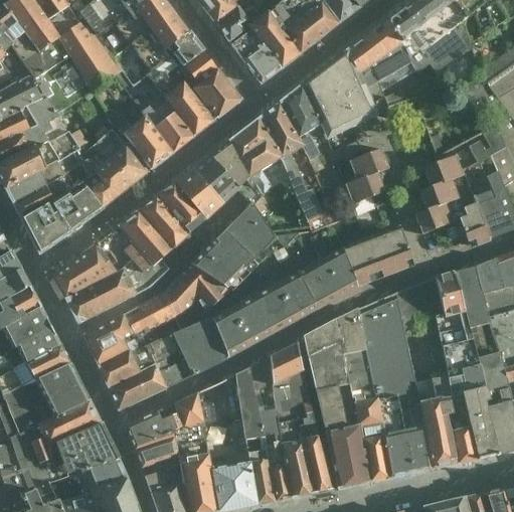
[(58,38),(33,0),(9,0),(2,5),(35,51),(21,60),(28,69),(34,78),(55,63),(68,54),(58,38)]
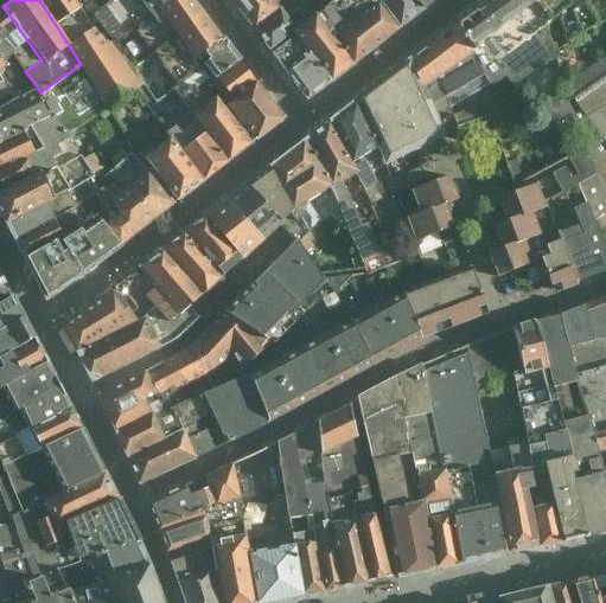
[(94,27),(80,7),(75,0),(39,0),(69,45),(94,27)]
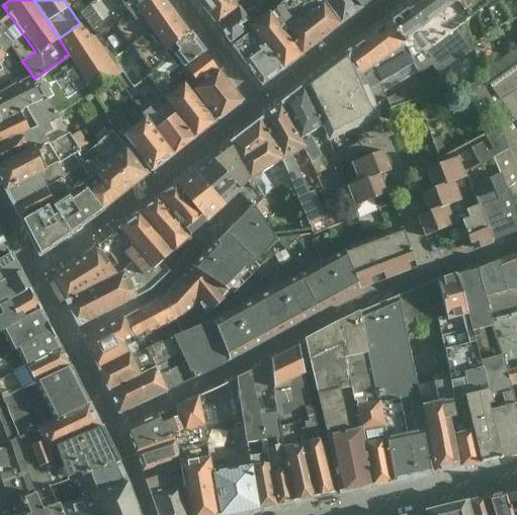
[(96,0),(81,12),(86,19),(84,20),(97,38),(137,9),(130,0),(96,0)]
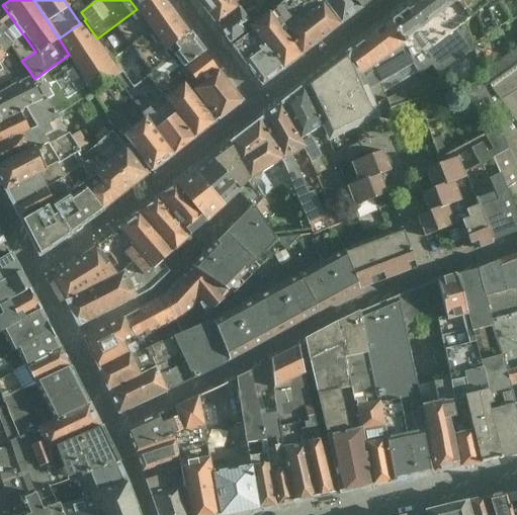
[(130,0),(137,9),(147,0),(130,0)]
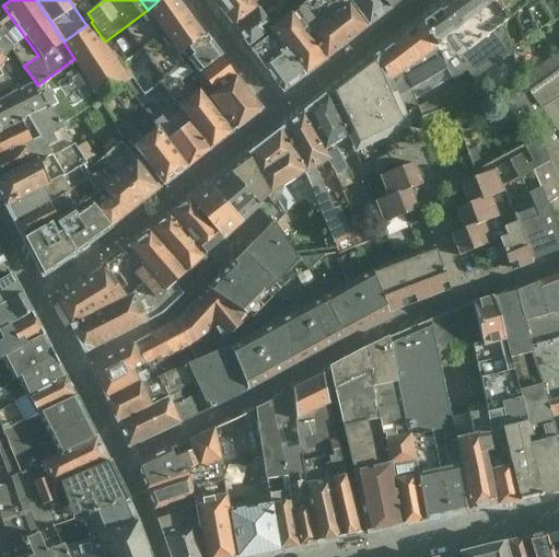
[(206,35),(178,0),(159,0),(148,10),(187,62),(189,61),(184,53),(206,35)]
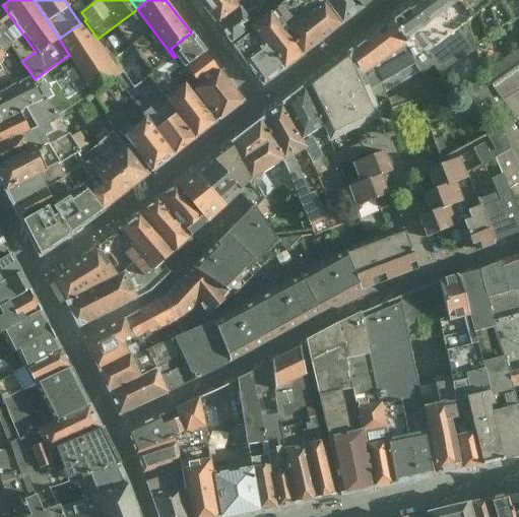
[(200,0),(220,24),(241,8),(236,3),(233,0),(200,0)]
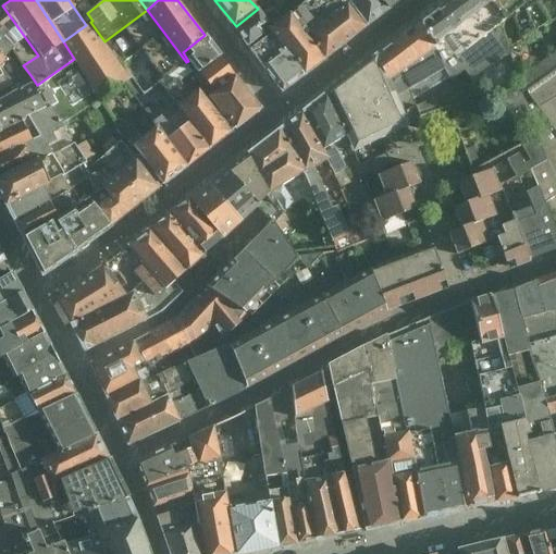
[(305,0),(288,13),(323,59),(367,24),(347,0),(305,0)]
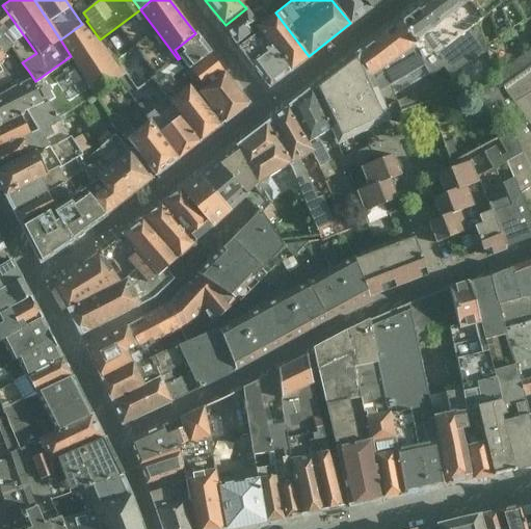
[(332,0),(350,23),(371,7),(365,0),(332,0)]
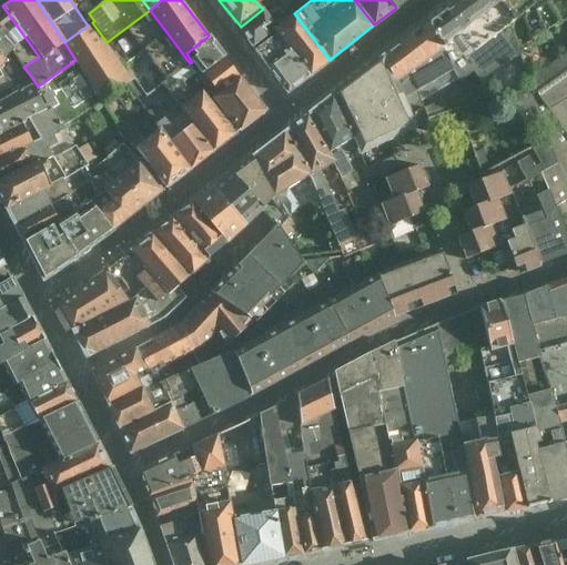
[(514,19),(499,0),(457,0),(426,23),(461,79),(475,69),(476,72),(481,78),(502,63),(505,67),(519,56),(509,24),(514,20),(513,19),(514,19)]
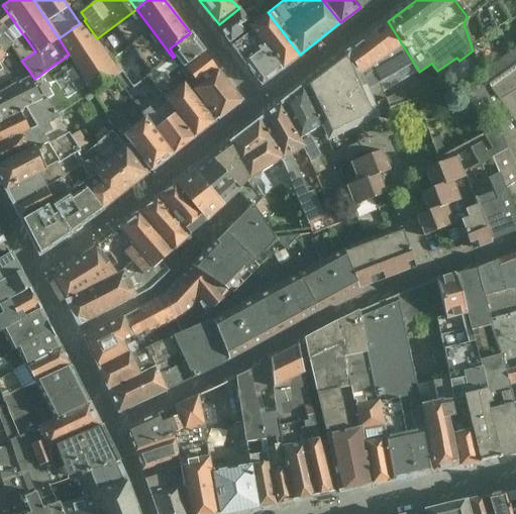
[(490,7),(485,0),(454,0),(468,17),(477,10),(479,13),(476,15),(485,35),(488,33),(494,29),(489,12),(491,10),(490,7)]
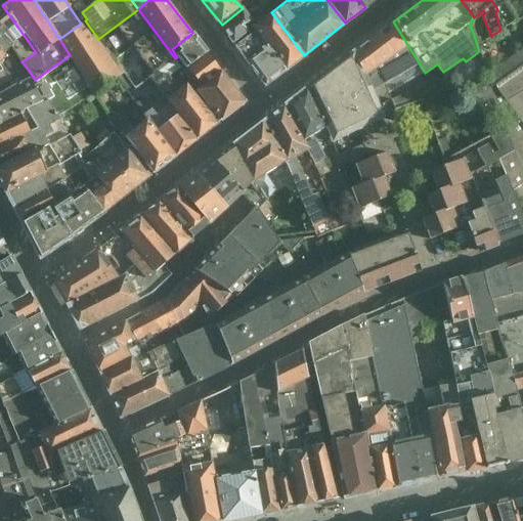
[(491,0),(496,7),(497,10),(495,12),(500,30),(516,20),(505,2),(508,0),(491,0)]
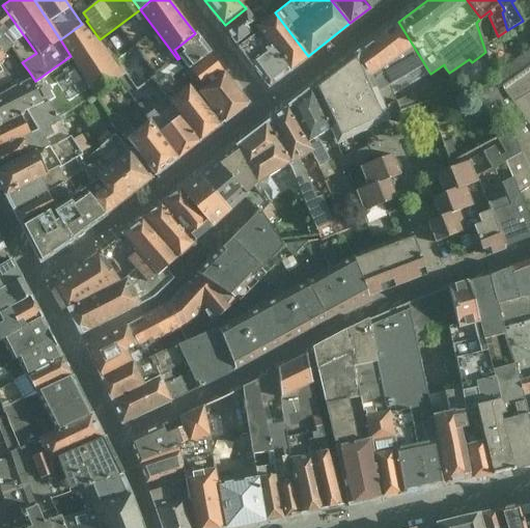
[(36,53),(2,5),(0,6),(0,35),(10,48),(22,61),(22,62),(36,53)]
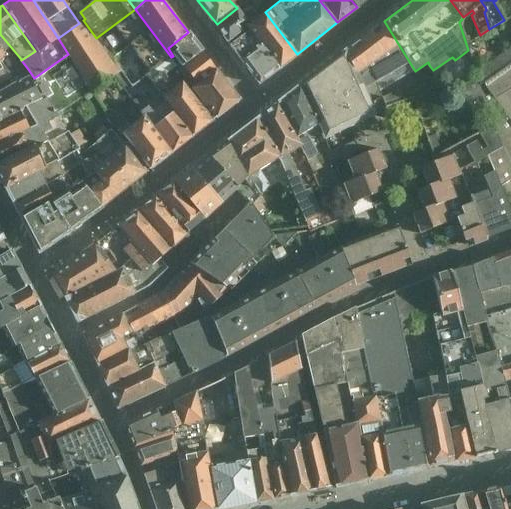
[(246,19),(237,8),(217,24),(228,41),(247,27),(248,26),(248,25),(244,20),(246,19)]
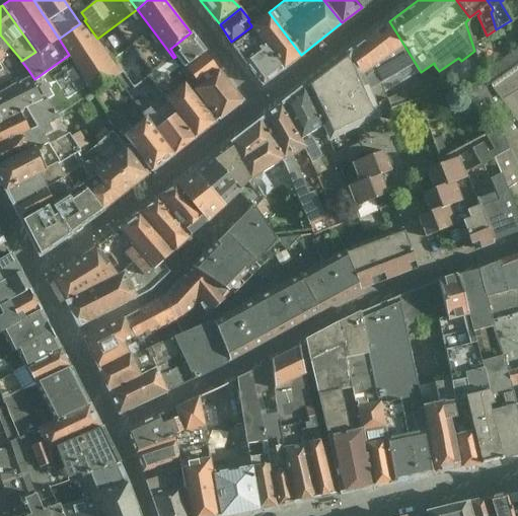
[(173,58),(137,9),(97,39),(123,72),(134,87),(151,74),(172,59),(173,58)]
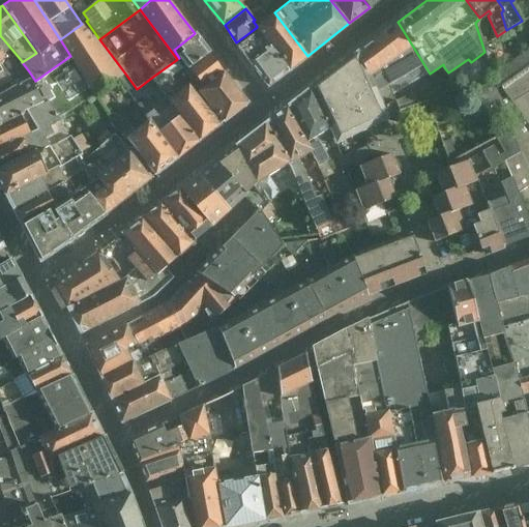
[(307,56),(274,12),(269,17),(257,26),(257,27),(256,28),(258,31),(289,70),(307,56)]
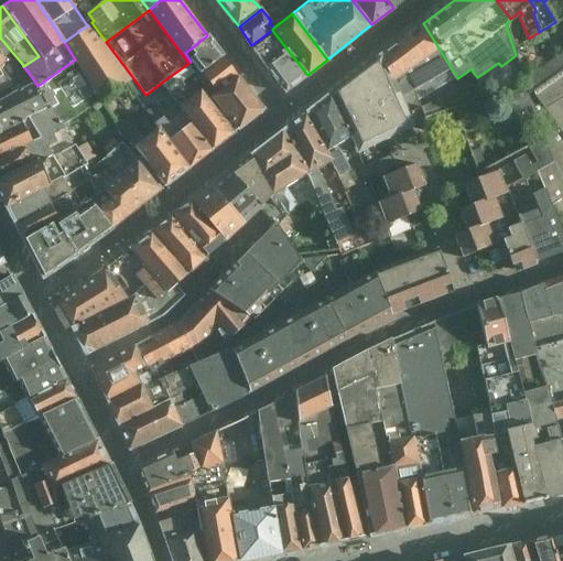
[(106,42),(91,22),(87,25),(64,42),(75,60),(78,63),(106,42)]
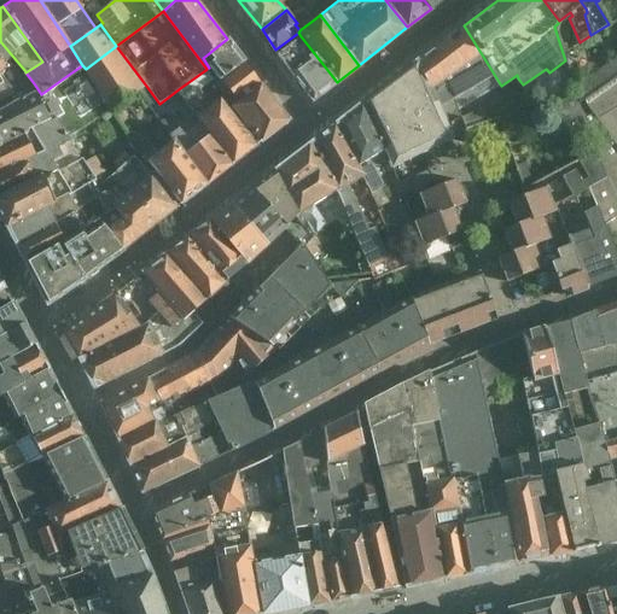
[(501,86),(464,25),(419,59),(432,86),(436,85),(446,104),(454,100),(453,98),(465,92),(469,101),(481,95),(479,92),(498,82),(500,87),(501,86)]
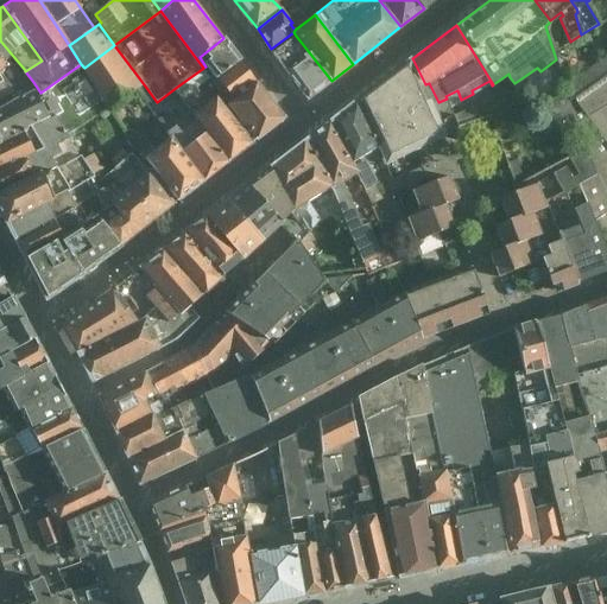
[(332,81),(296,36),(273,52),(307,96),(310,96),(332,81)]
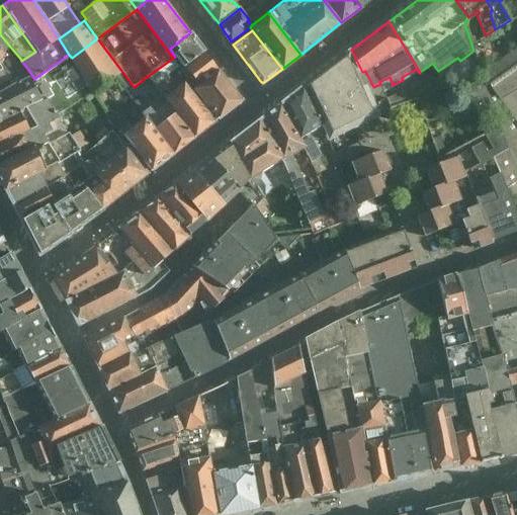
[(204,51),(190,32),(170,49),(175,57),(183,68),(186,66),(185,65),(204,51)]
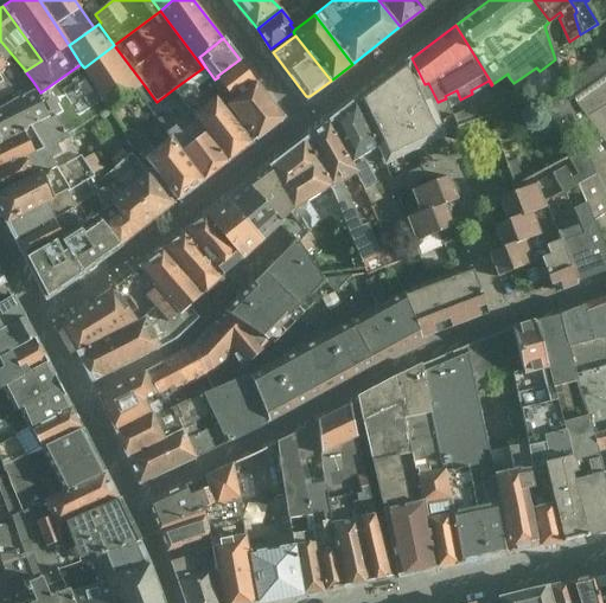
[(12,55),(0,40),(0,61),(2,63),(8,58),(19,74),(25,70),(12,55)]
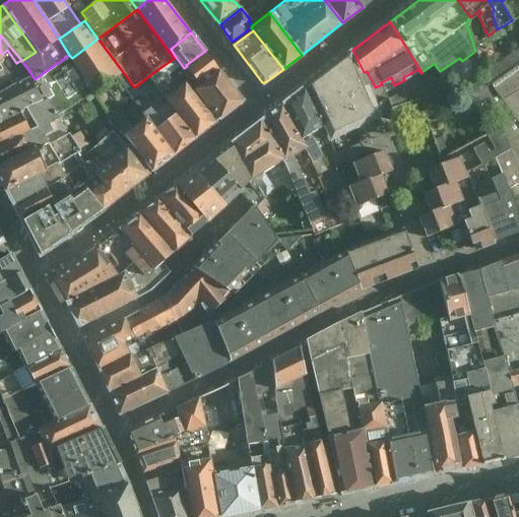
[(123,72),(98,39),(72,58),(92,90),(93,92),(103,86),(117,76),(123,72)]
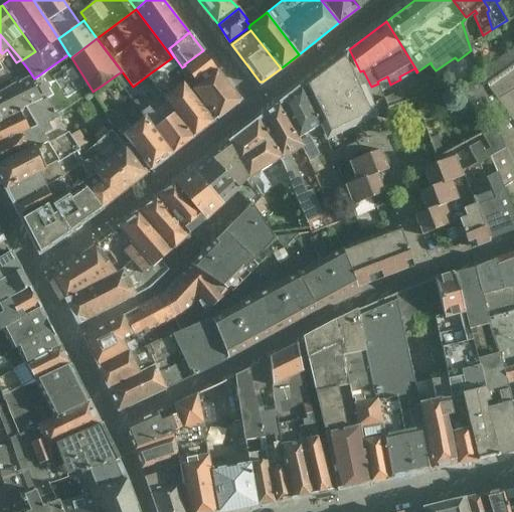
[(2,53),(0,51),(0,82),(28,69),(21,60),(21,59),(16,62),(7,49),(2,53)]
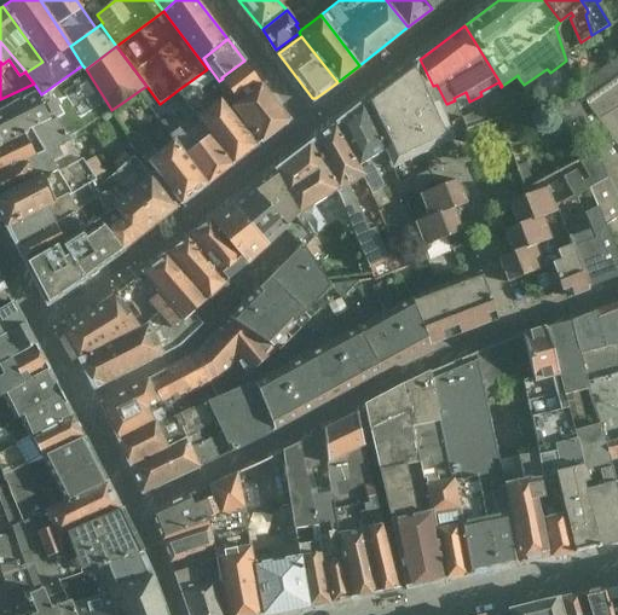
[(433,86),(420,59),(365,102),(394,166),(461,134),(465,140),(471,138),(466,126),(462,117),(455,100),(446,104),(437,85),(433,86)]
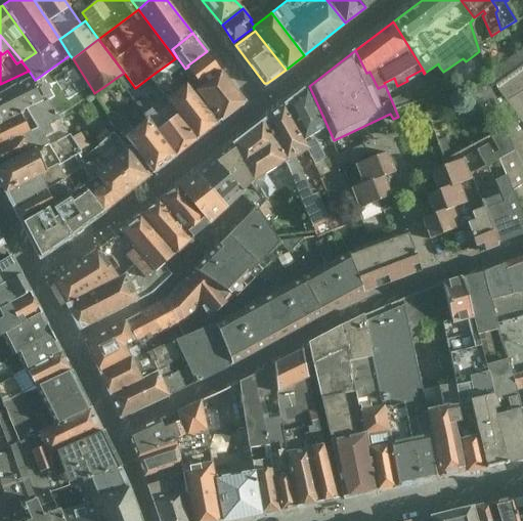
[(244,98),(207,51),(187,66),(188,67),(202,85),(197,89),(220,120),(243,102),(244,98)]
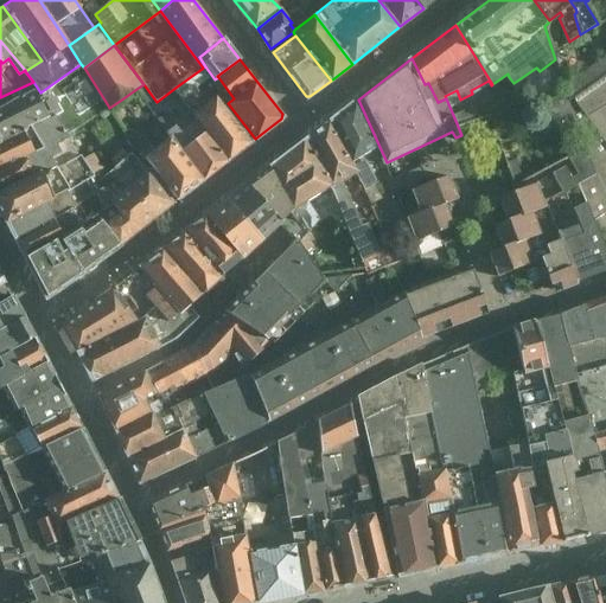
[(108,106),(84,68),(81,64),(65,75),(40,92),(33,82),(0,97),(0,141),(32,126),(57,114),(69,132),(108,106)]
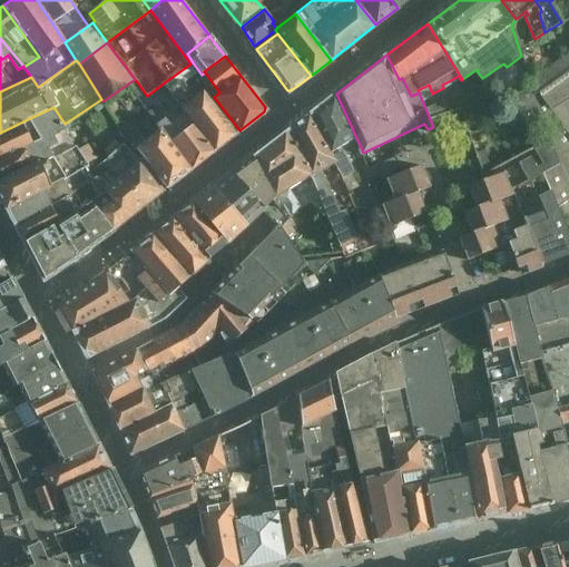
[(196,74),(189,65),(166,81),(186,109),(216,149),(235,134),(205,89),(195,96),(185,81),(196,74)]
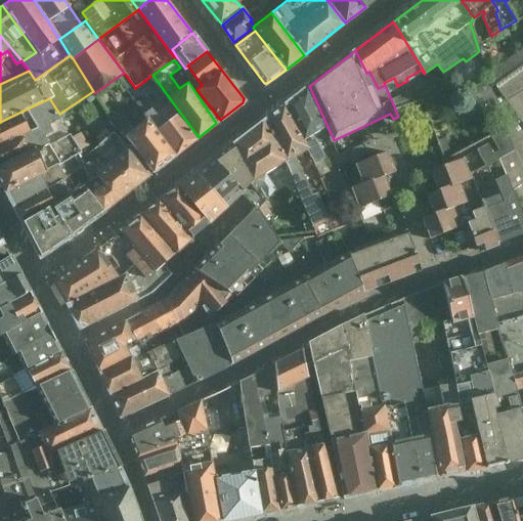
[(522,61),(491,85),(494,95),(505,119),(507,126),(515,147),(502,156),(508,172),(514,188),(522,182),(522,61)]
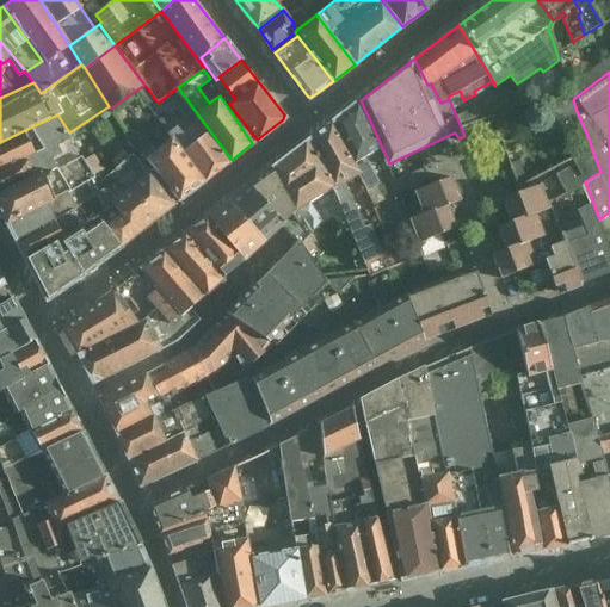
[(158,103),(145,85),(137,90),(151,107),(158,103)]
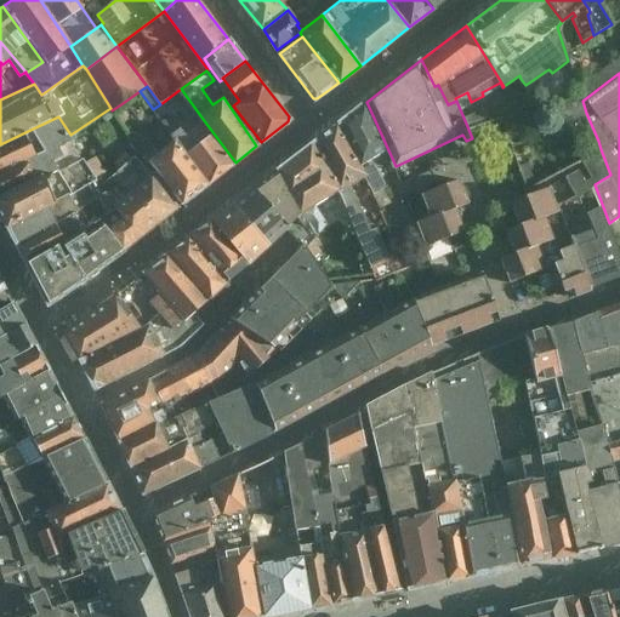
[(568,123),(586,113),(582,101),(580,91),(553,110),(568,123)]
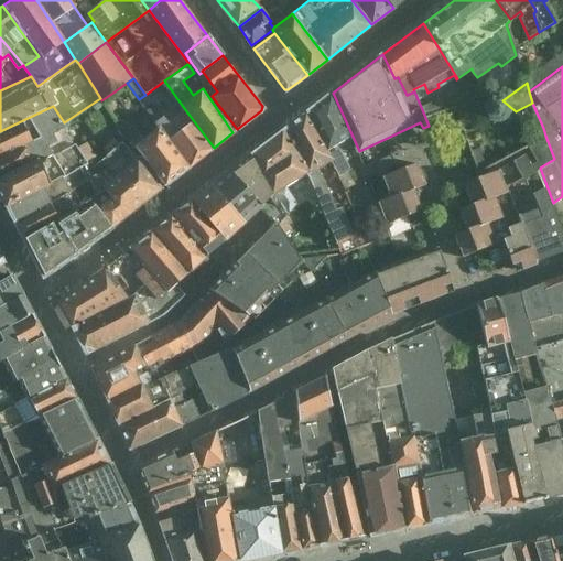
[(359,151),(333,93),(306,114),(332,160),(345,189),(356,183),(349,170),(352,169),(343,152),(356,146),(358,152),(359,151)]
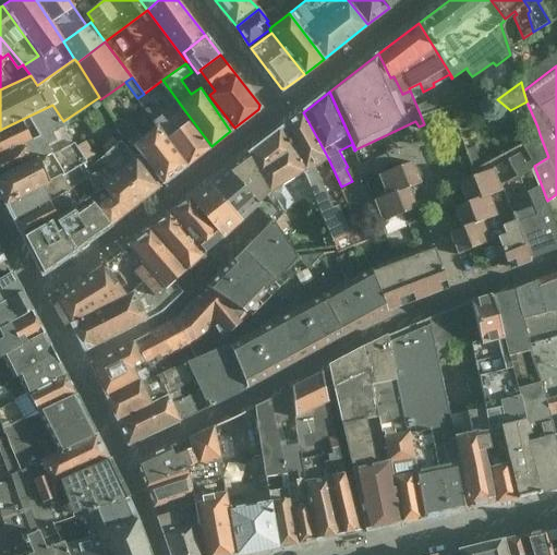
[(110,93),(100,99),(107,109),(117,103),(110,93)]
